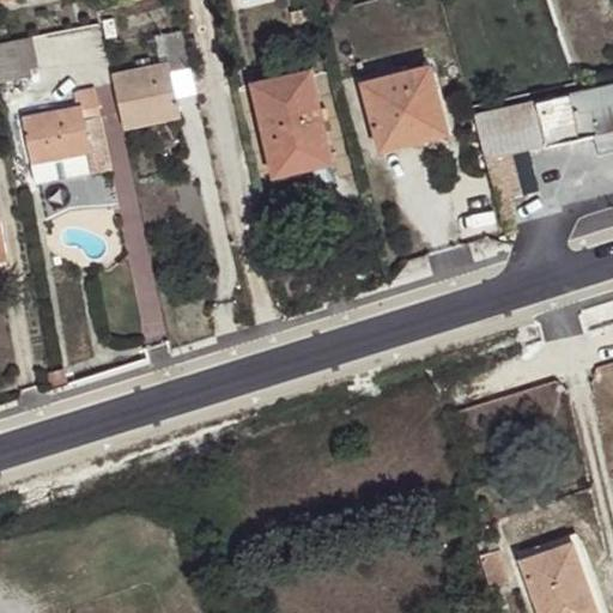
[(170,71),(190,66),(182,31),(155,37),(161,64),(113,74),(125,128),(180,115),(170,71)]
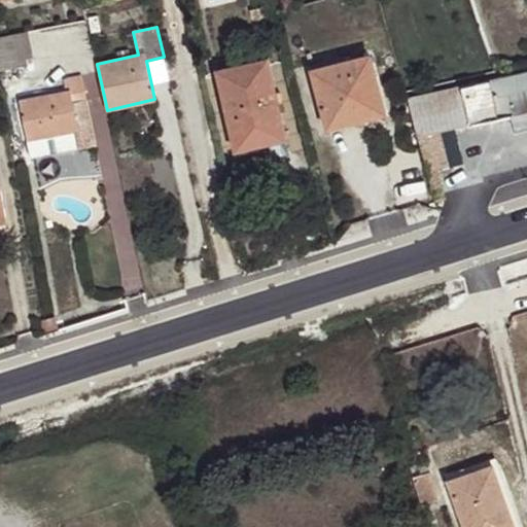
[(28,32),(0,37),(0,69),(28,64),(26,58),(33,57),(28,32)]
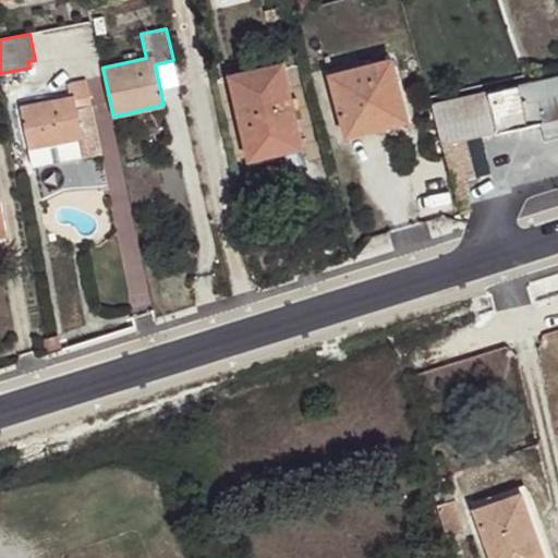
[(390,59),(329,74),(342,124),(366,119),(370,131),(407,121),(390,59)]
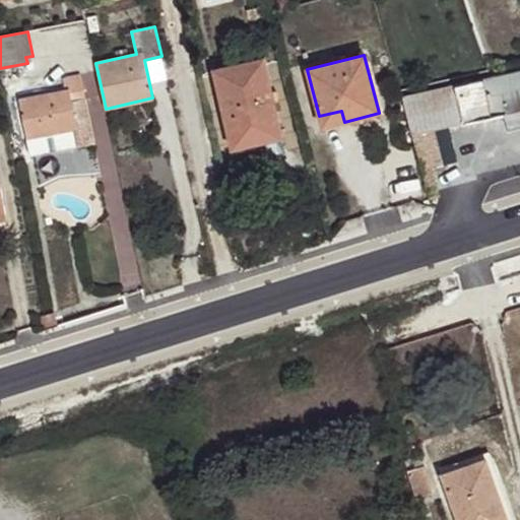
[(262,59),(213,70),(232,148),(261,141),(280,137),(262,59)]
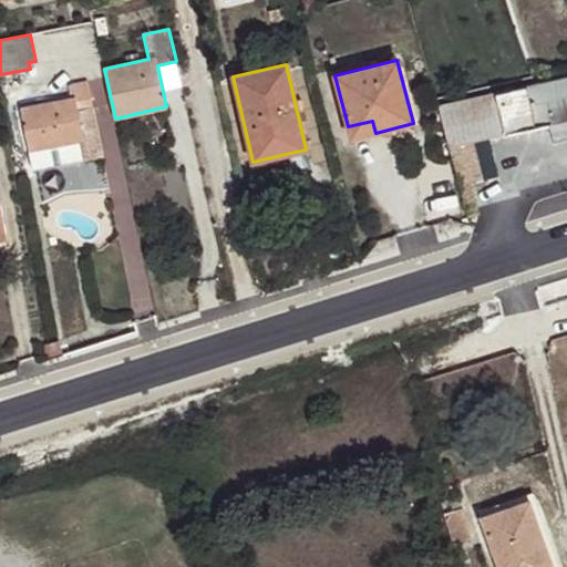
[(566,78),(495,94),(504,135),(566,120),(566,78)]
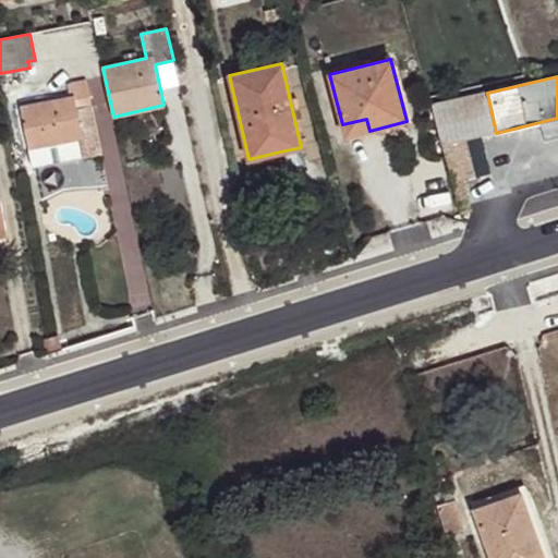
[(74,97),(20,107),(28,148),(83,137),(86,154),(99,150),(86,80),(72,83),(74,97)]
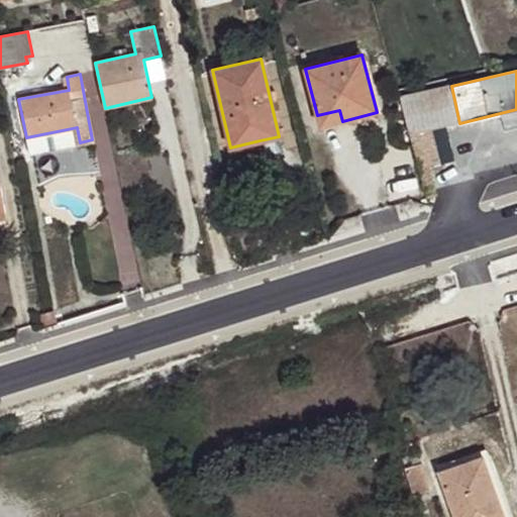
[(459,123),(451,86),(401,97),(409,134),(432,129),(459,123)]
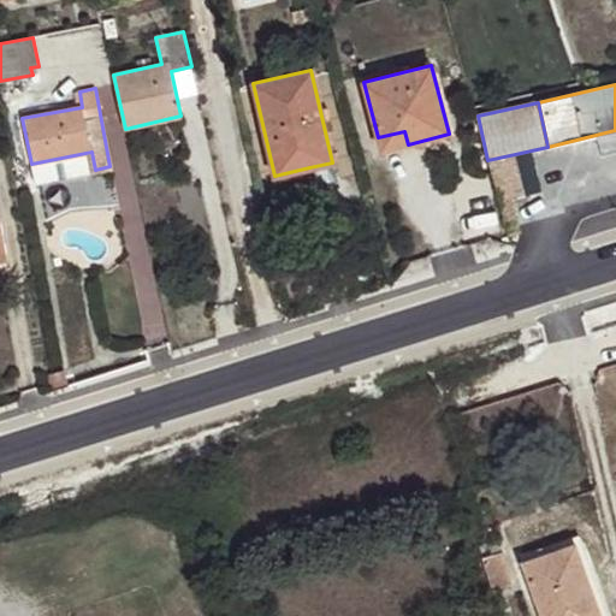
[(404,131),(378,137),(381,150),(408,144),(404,131)]
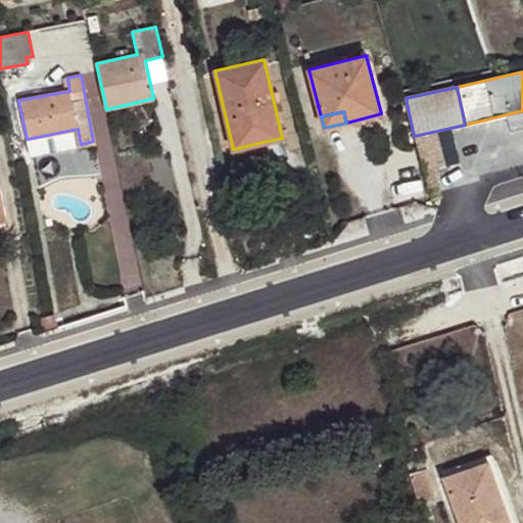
[(522,129),(470,146),(475,161),(481,179),(522,164),(522,129)]
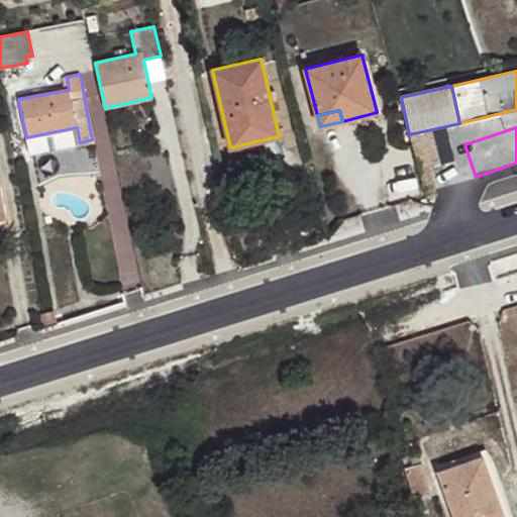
[(432,129),(409,134),(417,160),(431,156),(426,137),(434,135),(432,129)]
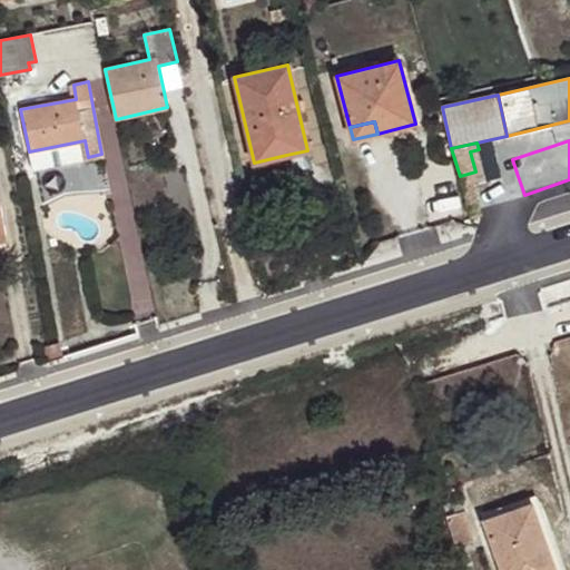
[(312,167),(307,150),(286,155),(290,172),(312,167)]
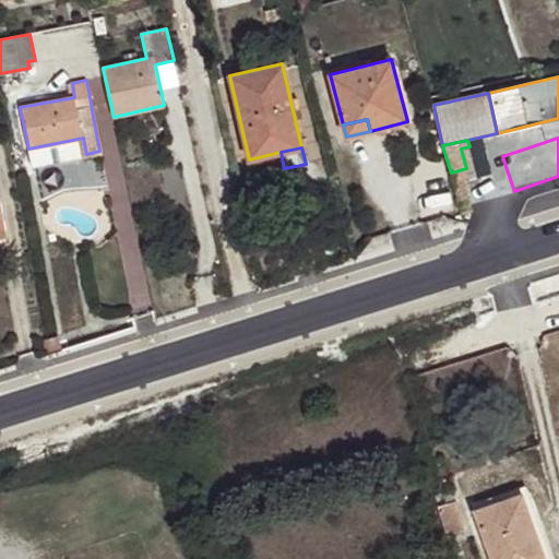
[(470,178),(466,168),(451,173),(463,213),(472,211),(463,180),(470,178)]
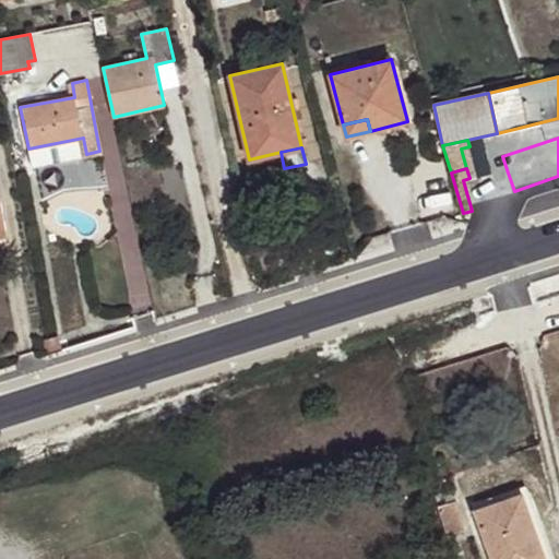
[(43,342),(45,355),(61,351),(57,337),(43,342)]
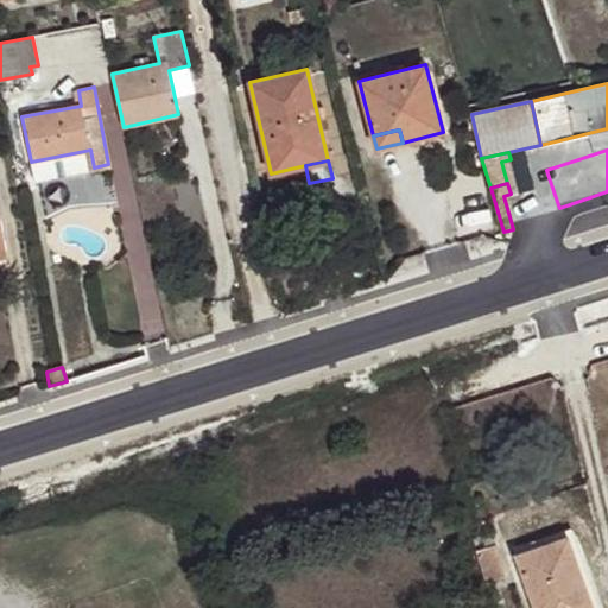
[(569,538),(539,548),(542,555),(571,544),(569,538)]
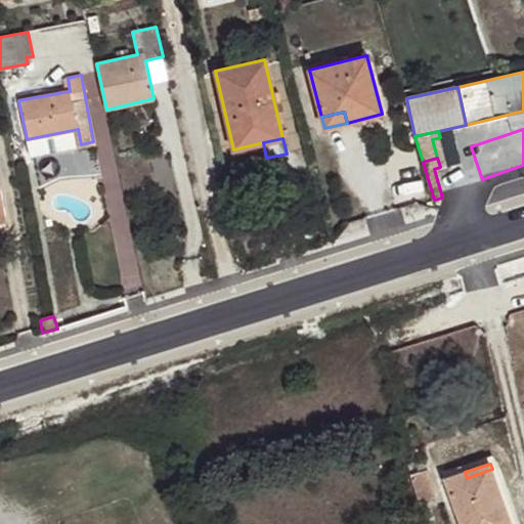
[(447,478),(462,523),(511,523),(492,469),(467,478),(465,472),(447,478)]
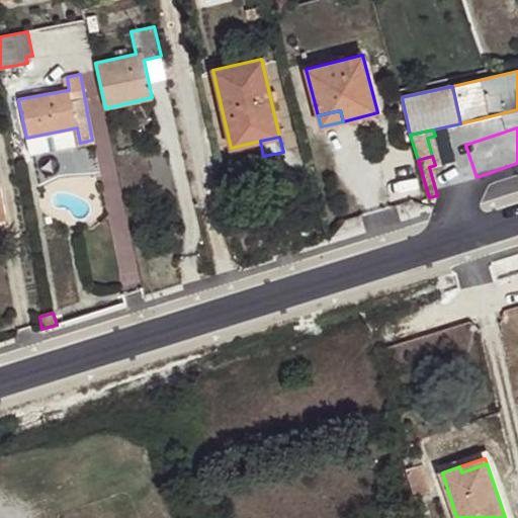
[(407,468),(415,495),(430,490),(423,464),(407,468)]
